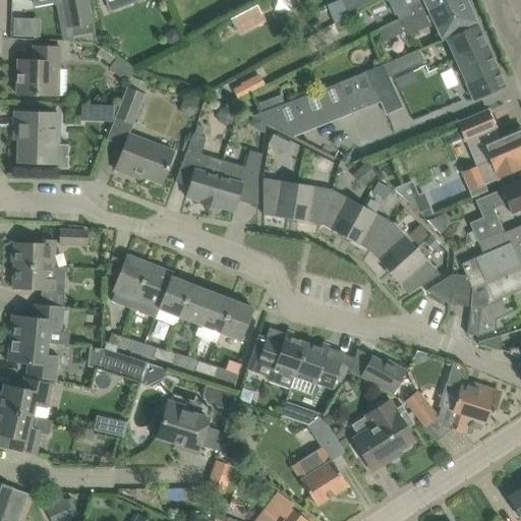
[(71,26),(73,39),(73,41),(96,42),(92,22),(88,0),(61,0),(67,26),(71,26)]
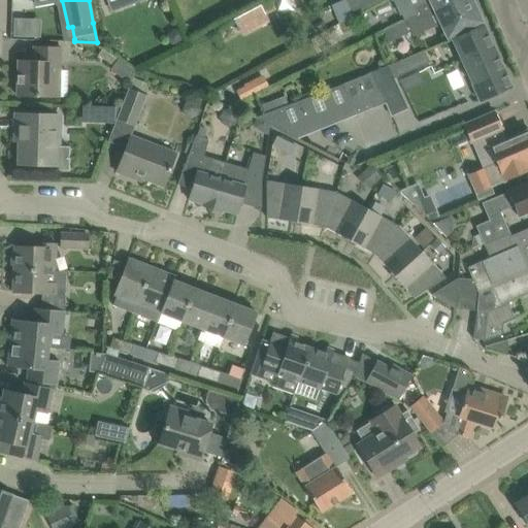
[(267,0),(213,29),(222,44),(242,33),(243,35),(269,21),(266,13),(276,8),(272,0),(267,0)]
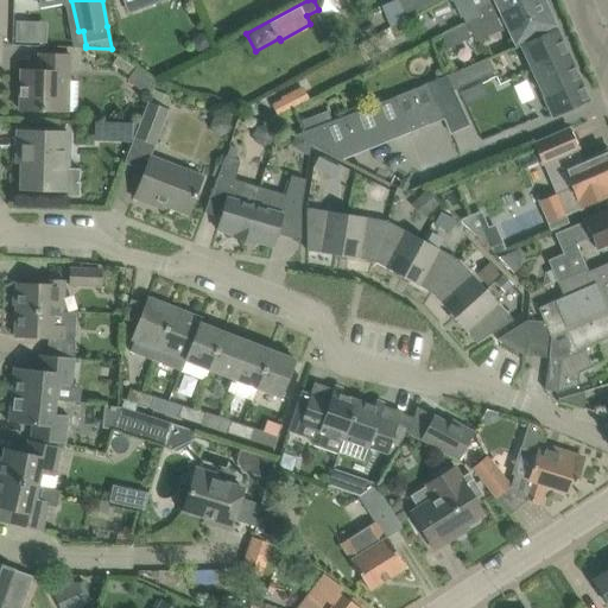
[(394,0),(381,6),(391,26),(441,0),(394,0)]
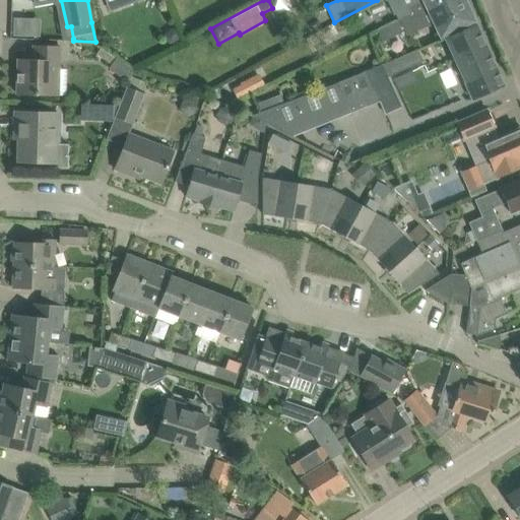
[(411,13),(400,19),(378,29),(380,35),(379,36),(382,42),(405,30),(407,35),(418,28),(414,19),(430,12),(440,36),(455,28),(473,20),(463,0),(440,0),(428,6),(425,0),(409,8),(411,13)]
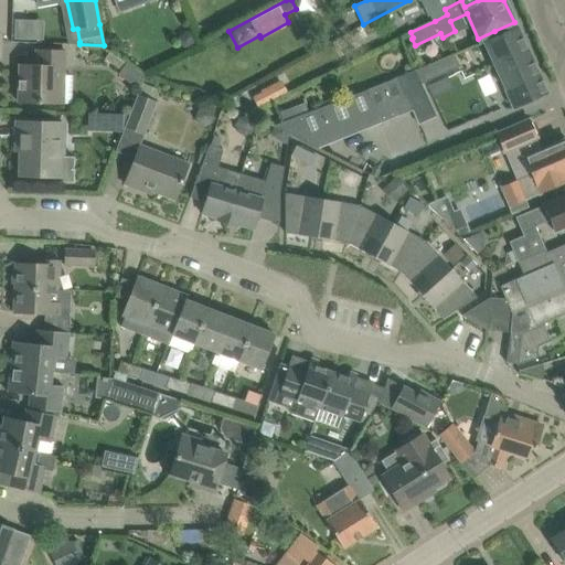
[(432,14),(435,21),(447,14),(445,9),(461,0),(465,7),(478,0),(420,0),(428,16),(432,14)]
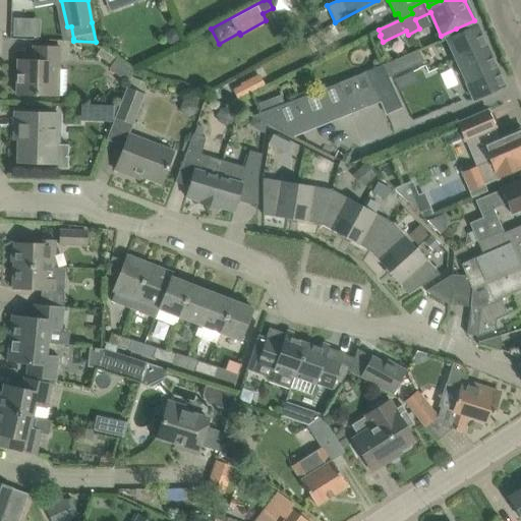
[(14,34),(38,35),(39,16),(14,15),(14,34)]
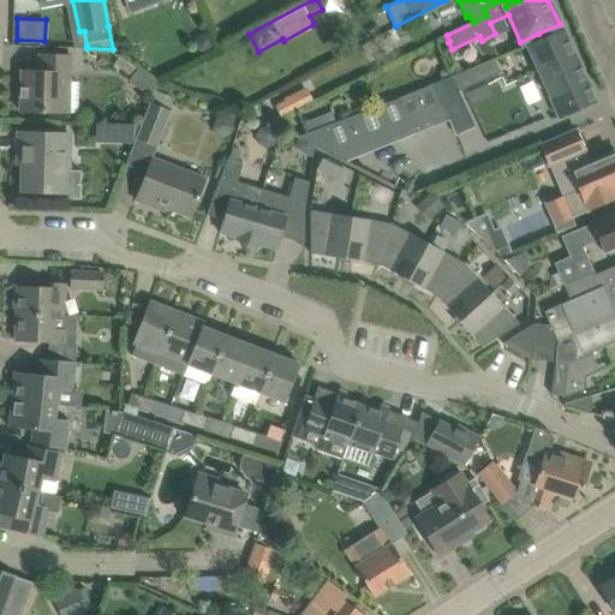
[(526,45),(543,82),(579,65),(562,28),(526,45)]
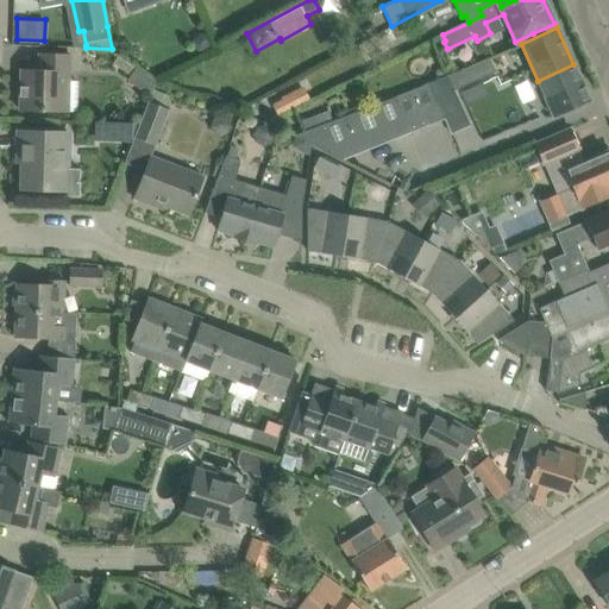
[(203,51),(209,46),(212,39),(207,33),(200,33),(193,38),(193,45),(196,51),(203,51)]
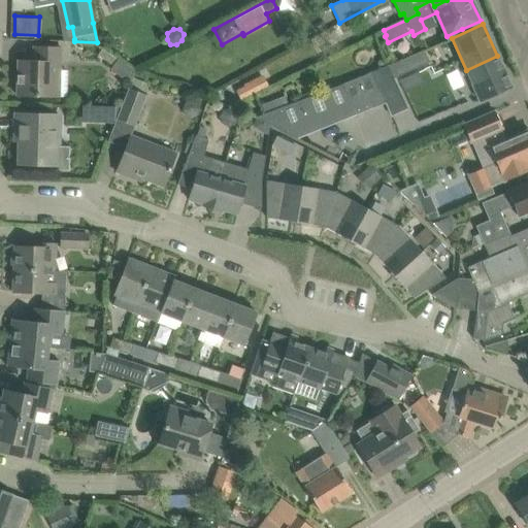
[(18,61),(17,96),(59,97),(61,47),(33,46),(33,61),(18,61)]
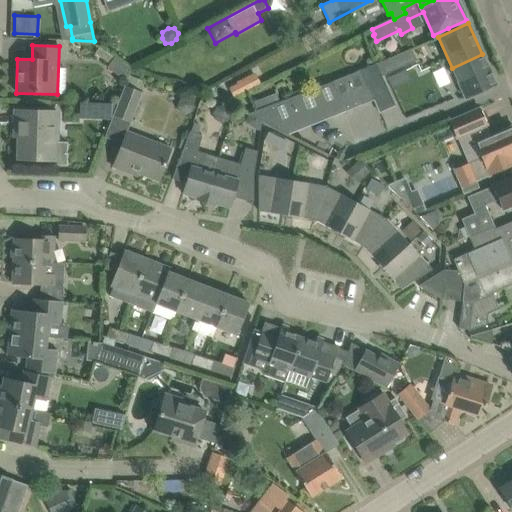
[(107,64),(108,64),(107,67),(126,80),(132,66),(116,54),(115,56),(100,45),(95,53),(108,63),(107,64)]
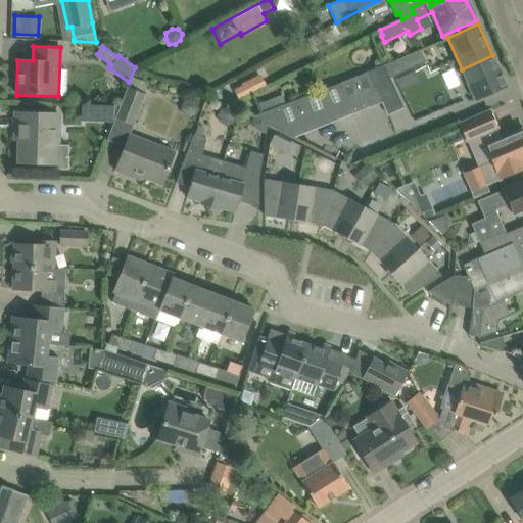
[(286,103),(263,112),(254,115),(255,116),(296,137),(381,101),(387,114),(438,91),(420,50),(384,65),(323,90),(286,103)]
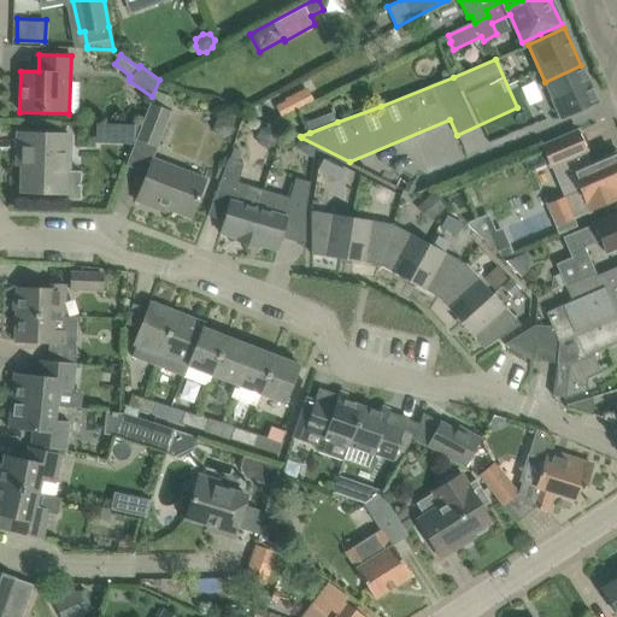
[(581,65),(545,82),(562,118),(598,101),(581,65)]
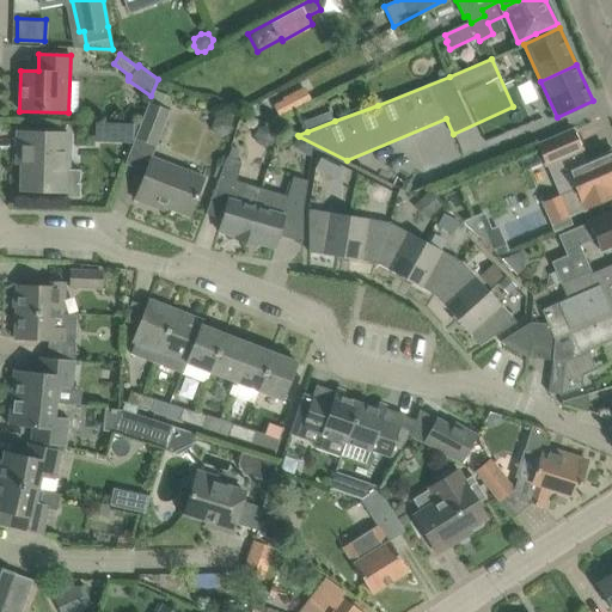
[(282,97),(283,99),(274,104),(280,117),(312,102),(305,86),(282,97)]
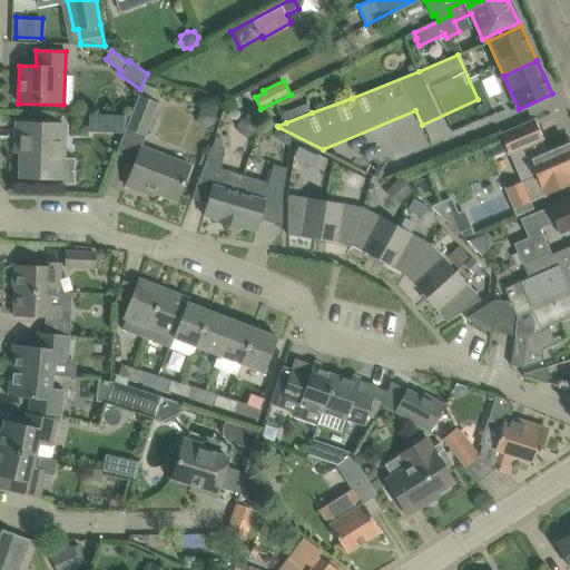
[(126,128),(146,136),(158,102),(138,95),(126,128)]
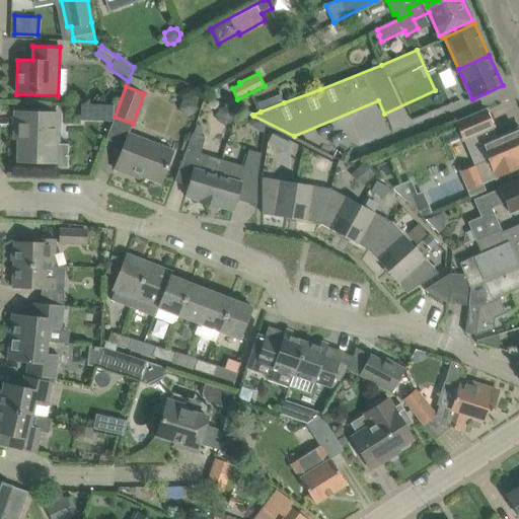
[(257,103),(261,112),(284,102),(280,94),(257,103)]
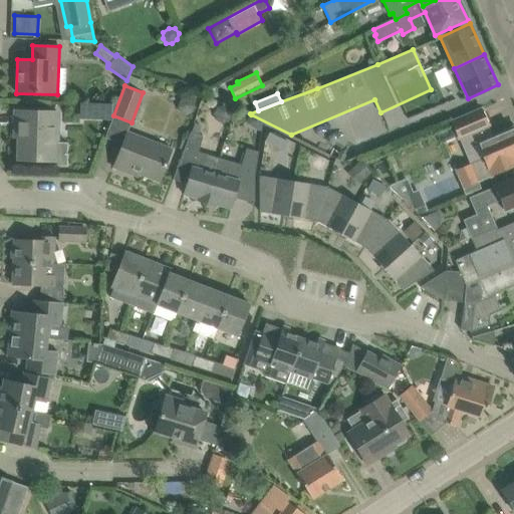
[(181,112),(187,114),(193,111),(195,105),(192,99),(186,97),(180,100),(178,106),(181,112)]
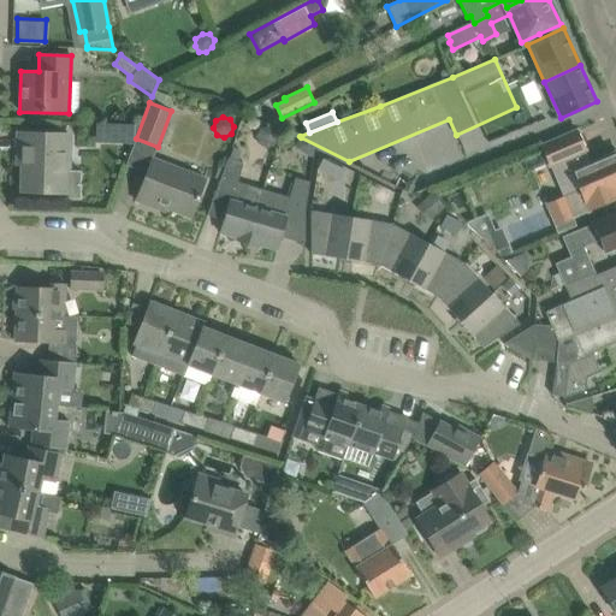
[(123,123),(122,140),(134,140),(135,123),(123,123)]
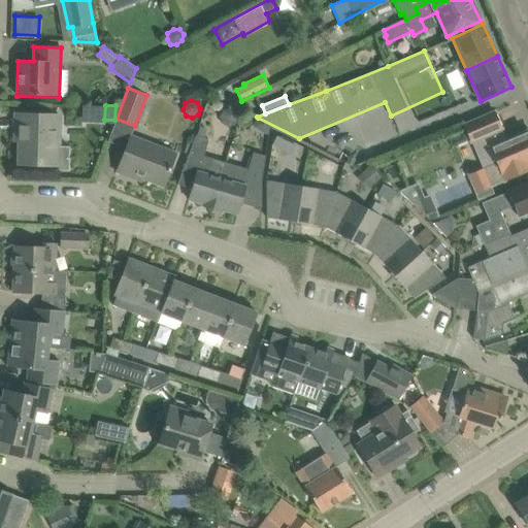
[(222,123),(228,127),(235,125),(238,118),(236,111),(230,107),(223,109),(220,116),(222,123)]
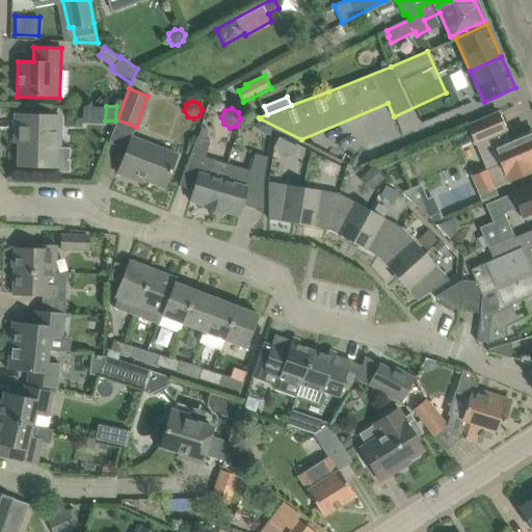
[(499,112),(467,126),(474,143),(488,137),(505,130),(506,130),(499,112)]
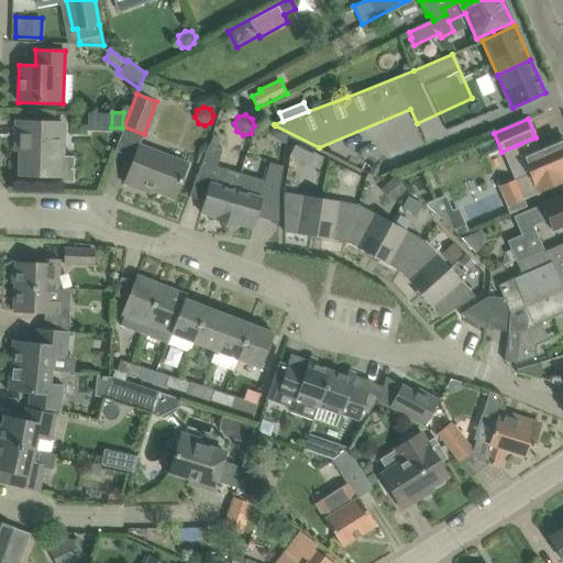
[(17,152),(21,152),(20,175),(55,176),(55,179),(74,180),(74,156),(56,156),(56,141),(63,141),(64,123),(17,121),(17,152)]
